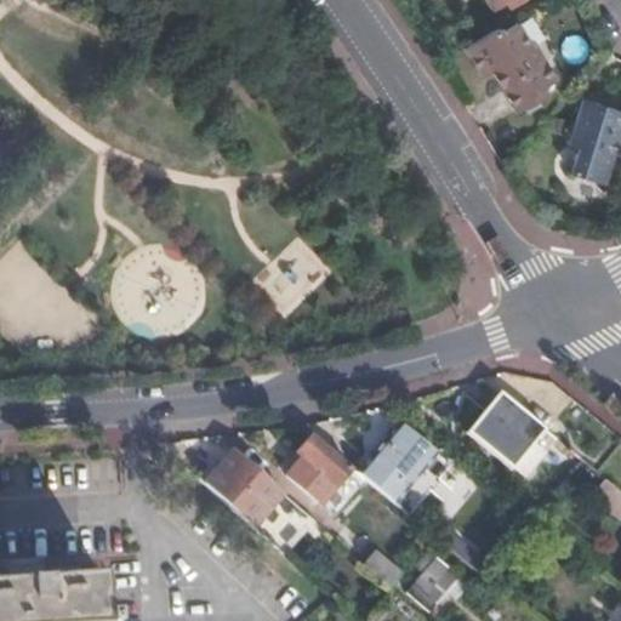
[(489,0),(496,10),(510,1),(514,7),(524,0),(489,0)]
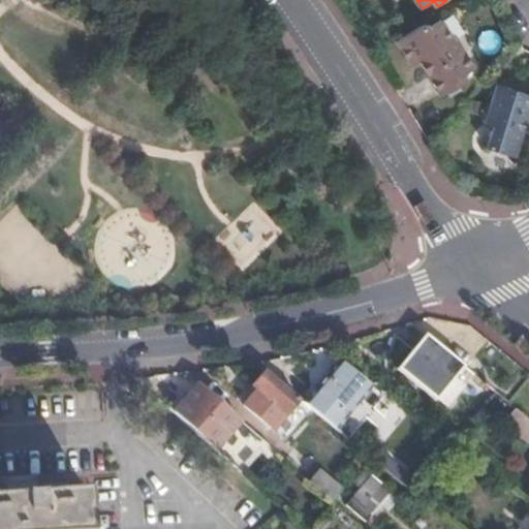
[(427,22),(396,40),(413,66),(421,61),(442,95),(466,81),(463,75),(474,67),(457,38),(456,39),(442,21),(430,28),(427,22)]
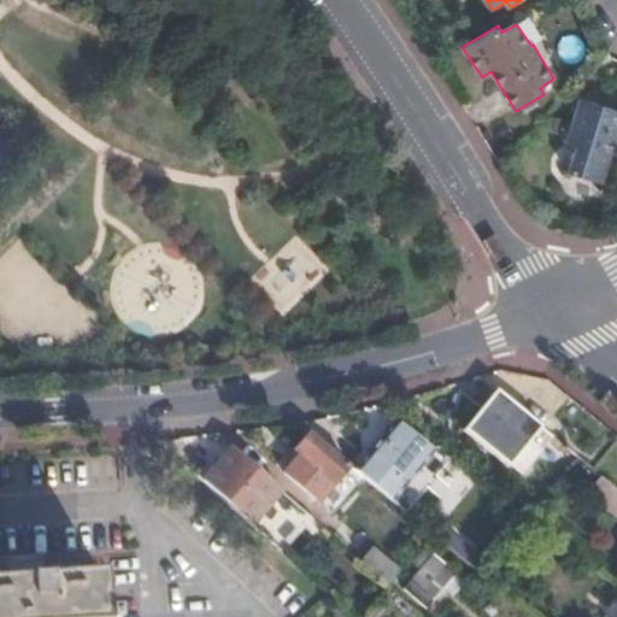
[(591,109),(593,104),(591,101),(581,99),(579,105),(591,109)]
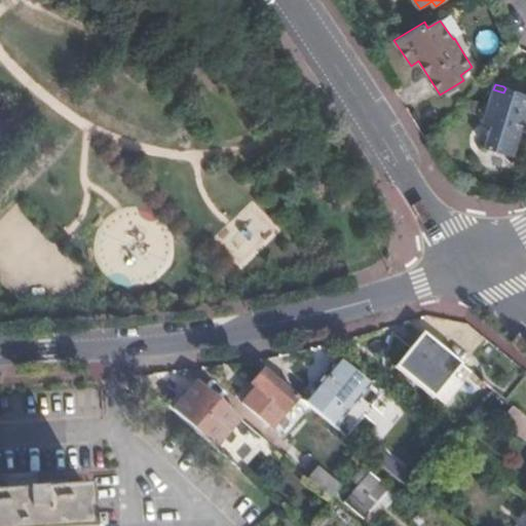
[(522,115),(525,115),(525,92),(505,87),(505,88),(503,92),(493,89),(482,125),(489,126),(483,147),(511,155),(517,132),(512,129),(517,113),(522,115)]
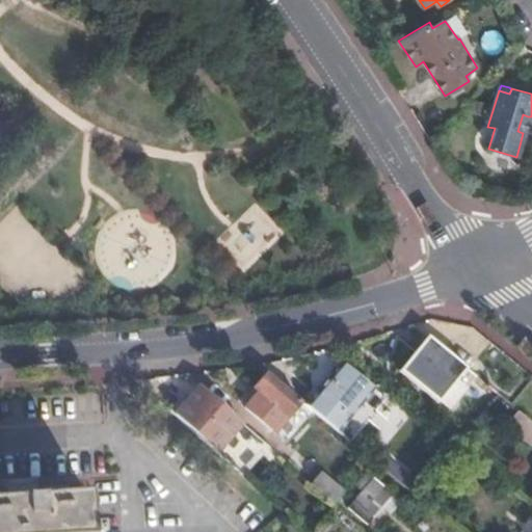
[(523,133),(528,116),(523,114),(517,131),(523,133)]
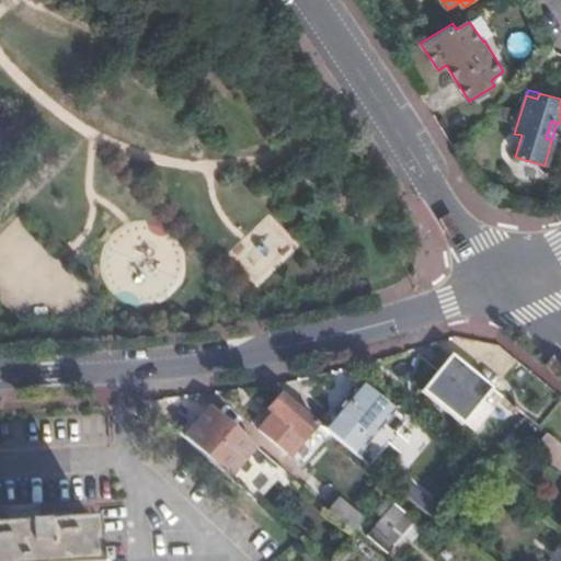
[(461,425),(492,388),(450,354),(420,390),(461,425)]
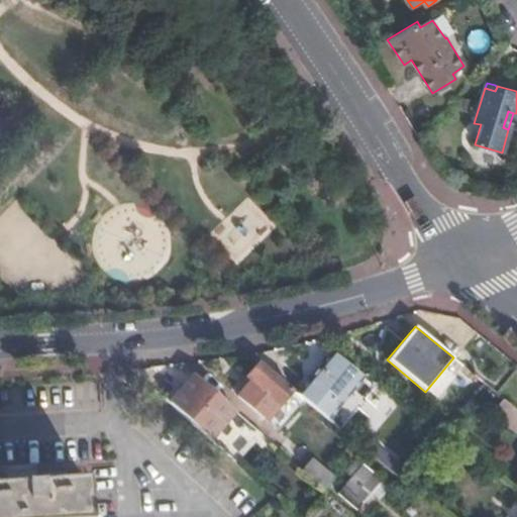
[(297,395),(328,421),(364,379),(333,352),(297,395)]
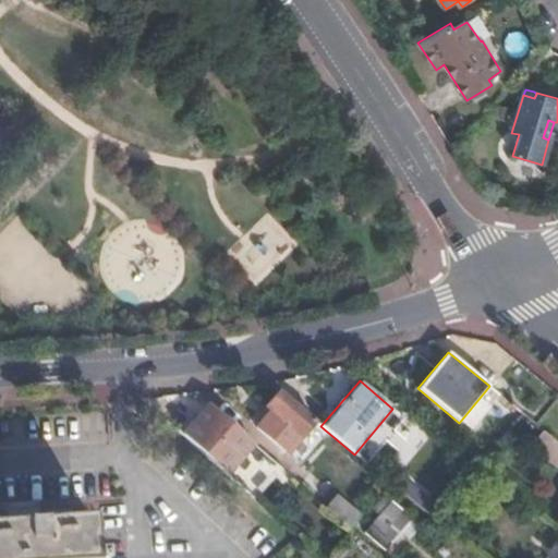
[(317,423),(281,392),(267,409),(274,414),(259,429),(289,456),(317,423)]
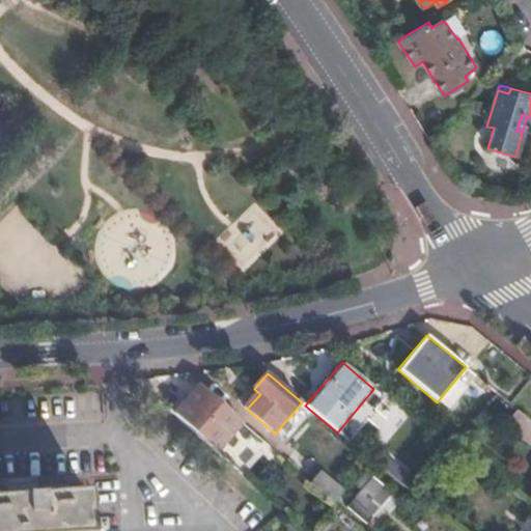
[(241,424),(198,388),(188,399),(183,395),(168,411),(195,437),(214,454),(241,424)]
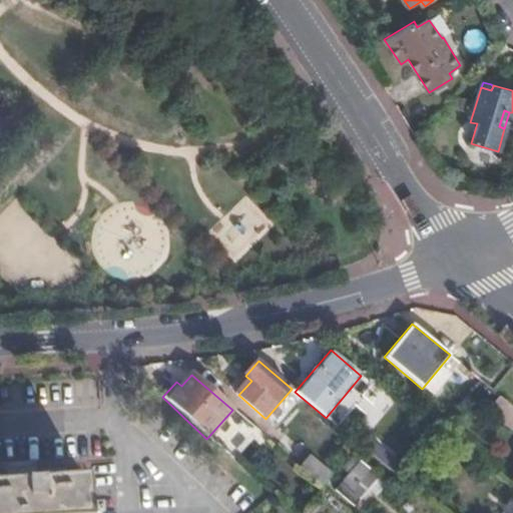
[(512,408),(494,392),(491,389),(483,398),(492,404),(487,410),(511,429),(512,426),(512,408)]
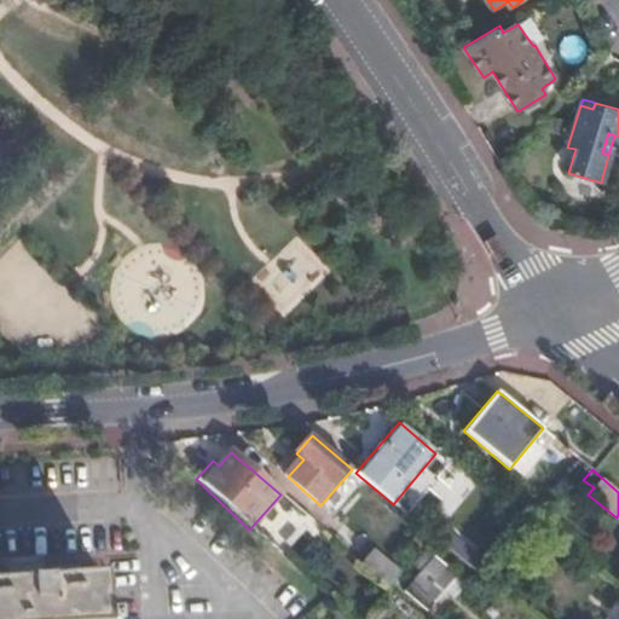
[(388,589),(400,576),(376,554),(364,568),(388,589)]
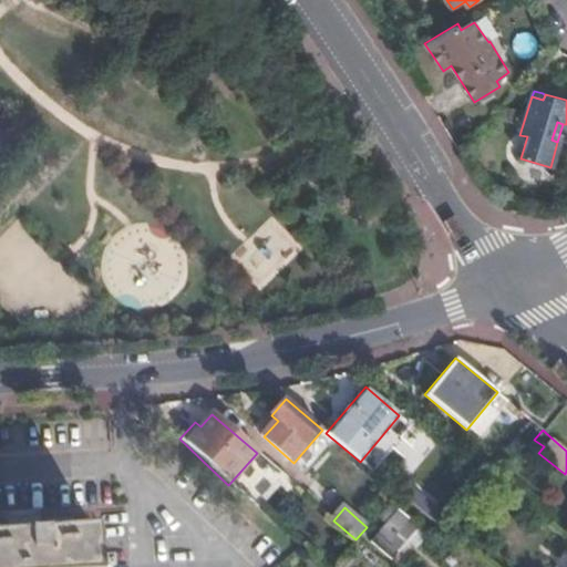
[(400,509),(377,536),(394,554),(419,526),(400,509)]
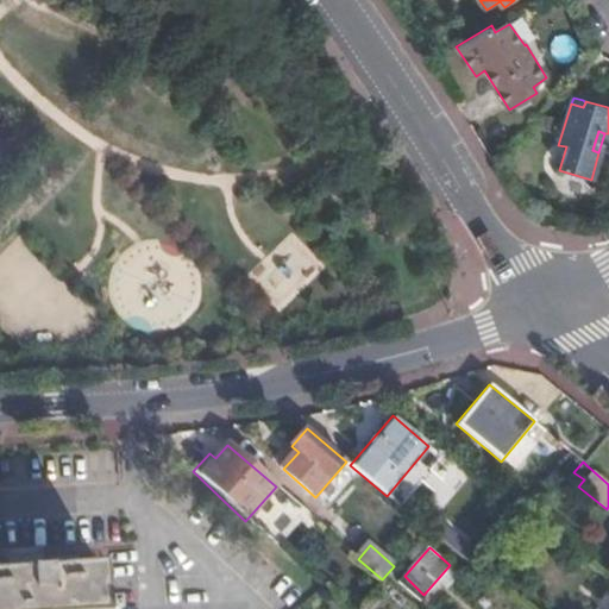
[(0,608),(106,608),(106,602),(98,603),(94,563),(42,566),(41,553),(4,557),(5,569),(0,567),(0,608)]
